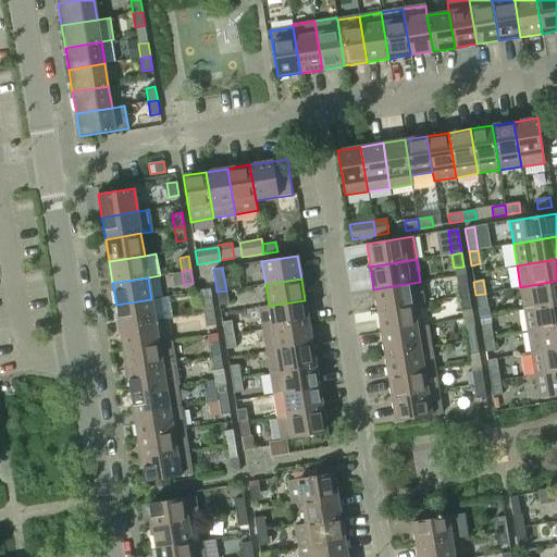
[(556,281),(520,287),(524,309),(556,304),(556,281)]
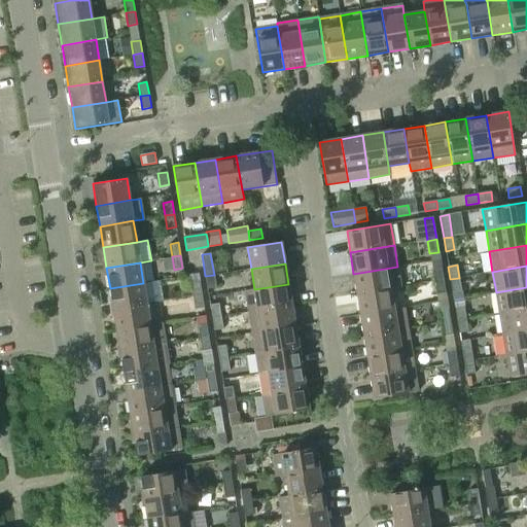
[(353,274),(357,294),(391,288),(400,287),(397,267),(353,274)]
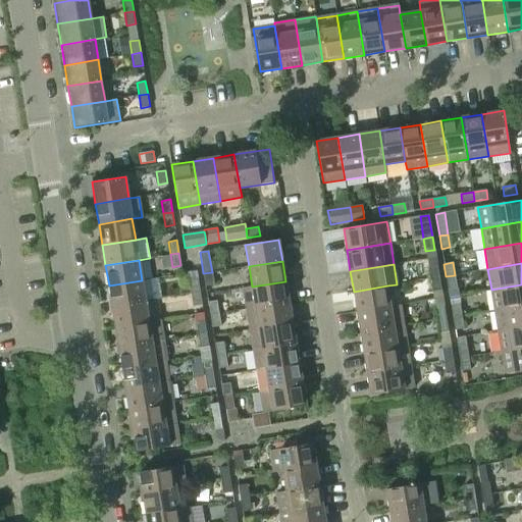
[(428,266),(430,279),(438,277),(436,265),(428,266)]
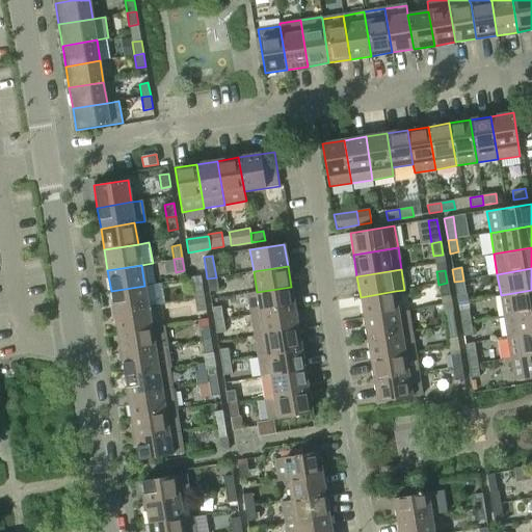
[(216,277),(207,278),(209,292),(218,291),(216,277)]
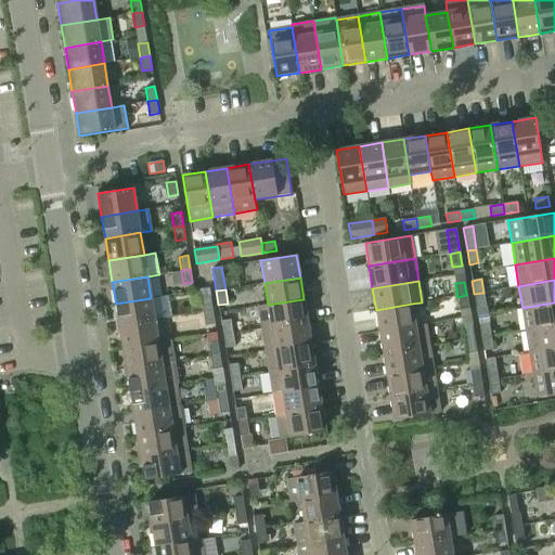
[(483,293),(474,294),(476,308),(486,306),(483,293)]
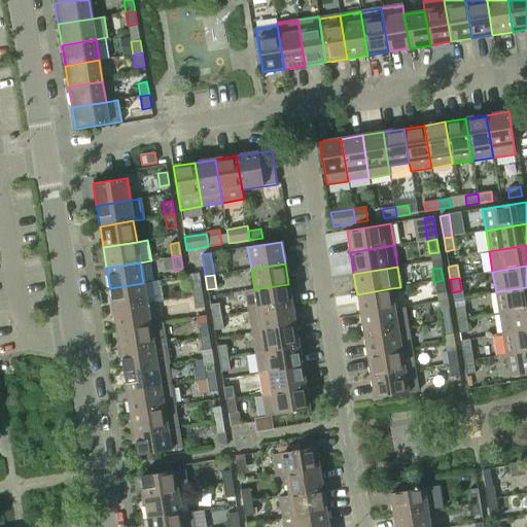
[(443,280),(434,282),(436,294),(446,293),(443,280)]
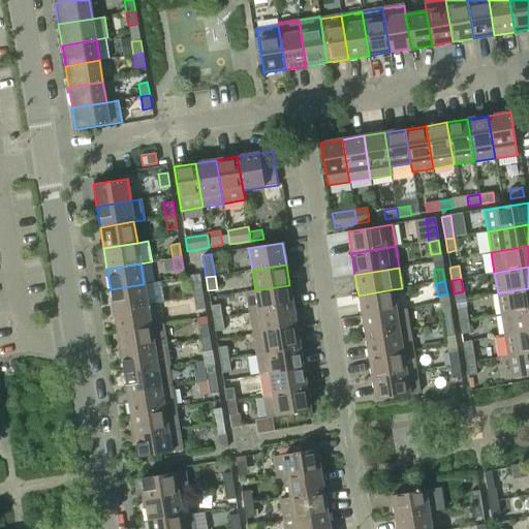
[(191,284),(193,297),(203,296),(200,282),(191,284)]
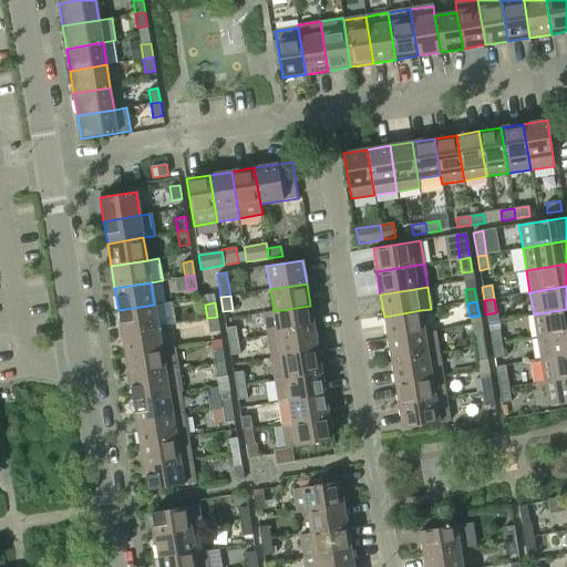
[(119,310),(122,332),(158,327),(154,305),(119,310)]
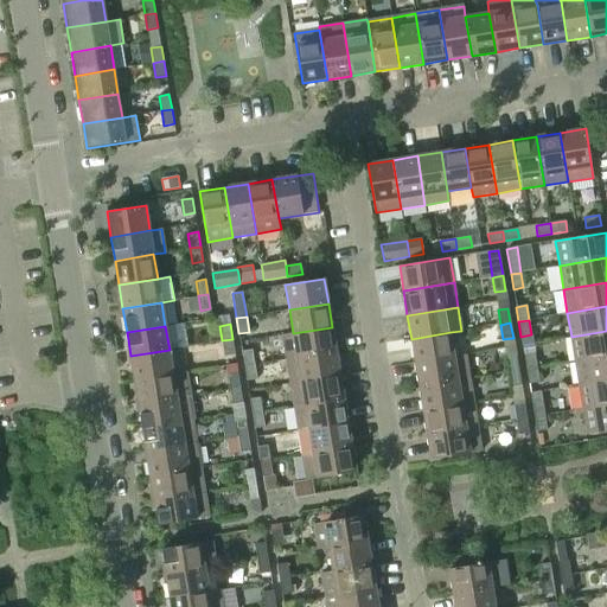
[(282,336),(286,359),(336,351),(332,327),(293,333),(282,336)]
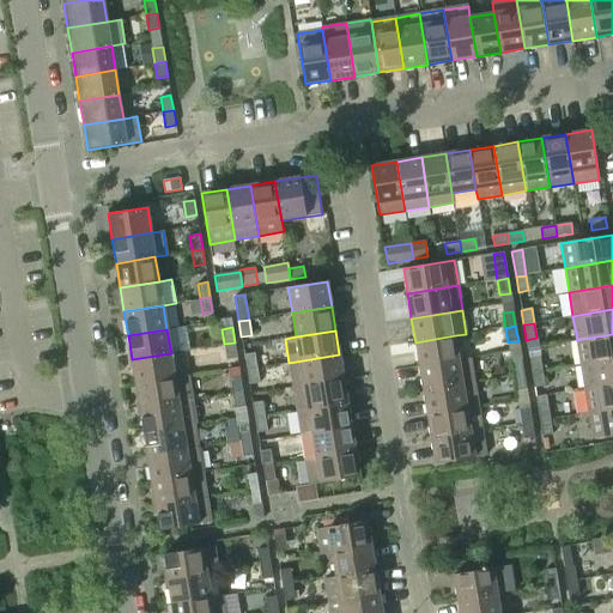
[(612,334),(577,340),(581,365),(612,359),(612,334)]
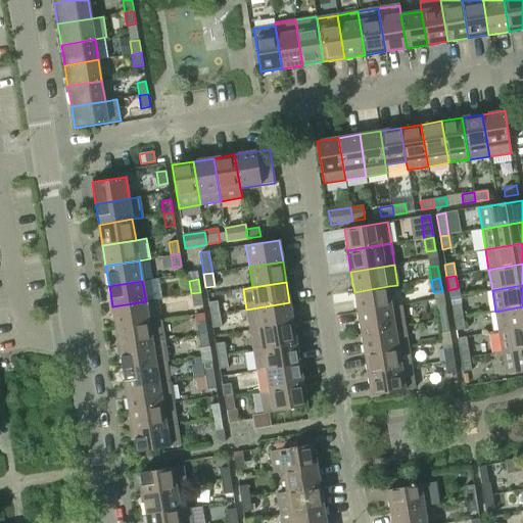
[(354,292),(358,313),(391,306),(388,286),(354,292)]
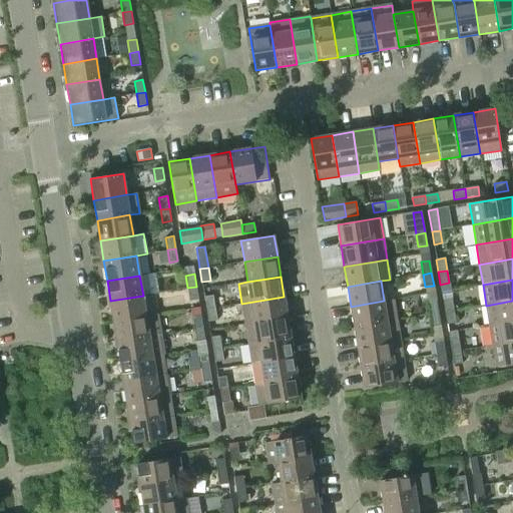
[(196,287),(187,288),(189,301),(198,299),(196,287)]
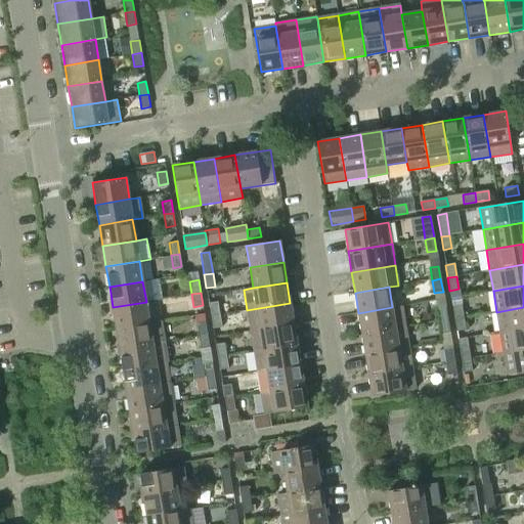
[(113,307),(116,329),(149,322),(146,302),(113,307)]
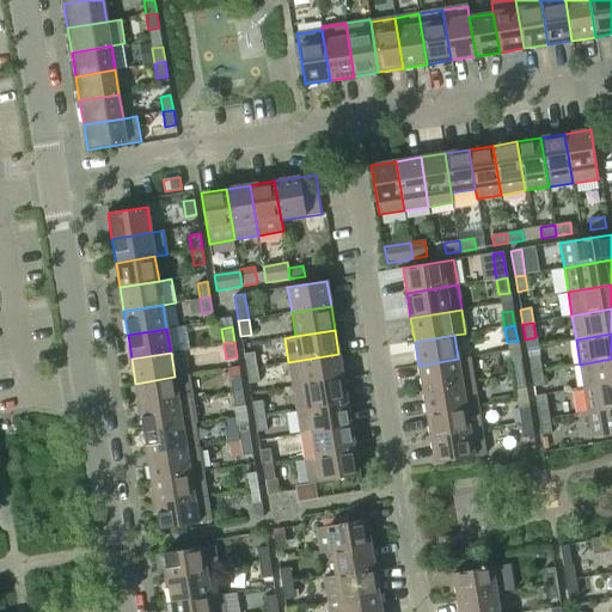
[(244,354),(246,369),(256,367),(254,353),(244,354)]
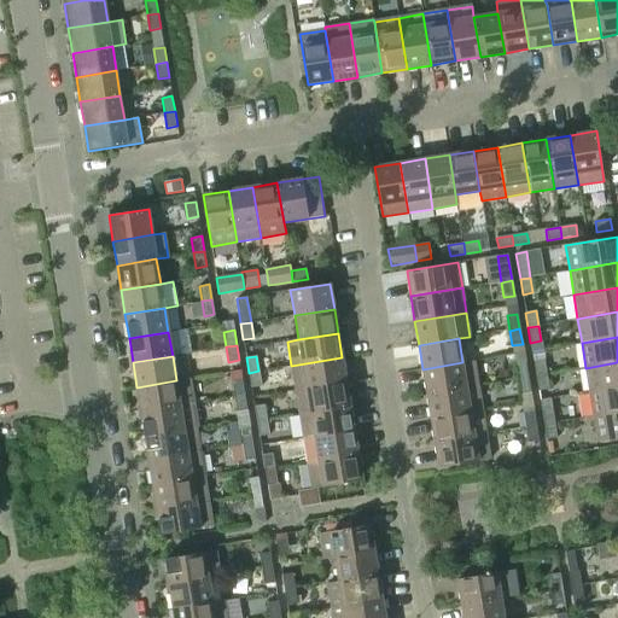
[(291,366),(295,390),(347,382),(342,357),(291,366)]
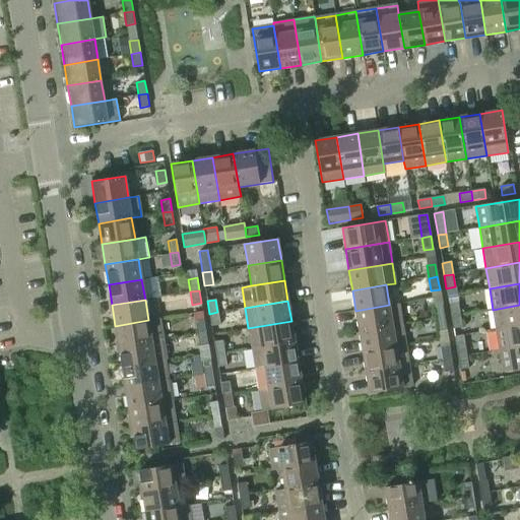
[(449,304),(451,316),(460,315),(458,302),(449,304)]
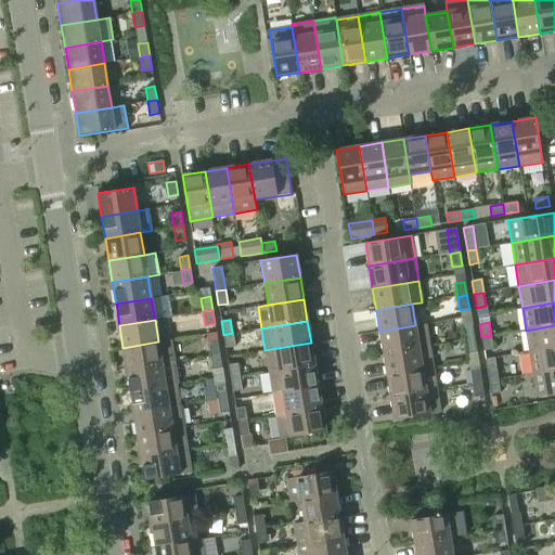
[(379,332),(383,353),(429,346),(426,324),(415,325),(379,332)]
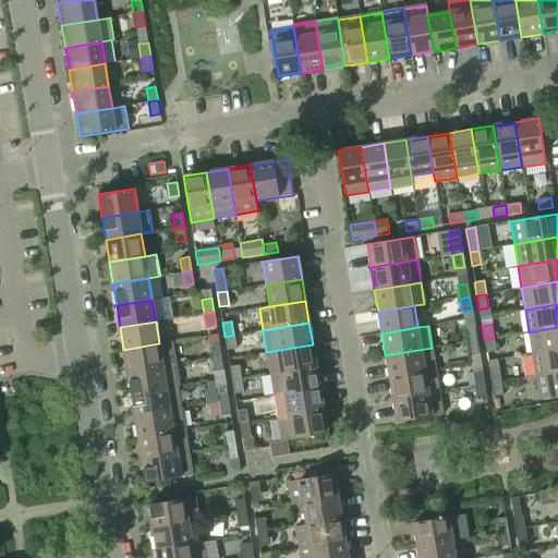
[(464,328),(466,342),(476,340),(474,327),(464,328)]
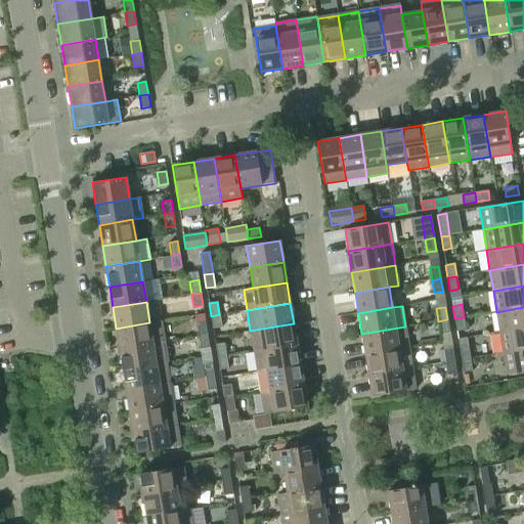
[(523,307),(496,312),(499,333),(523,328),(523,307)]
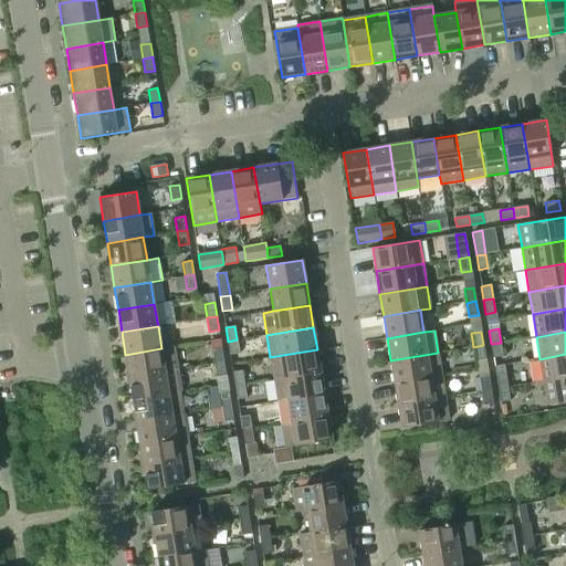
[(237,339),(228,342),(230,355),(239,354),(237,339)]
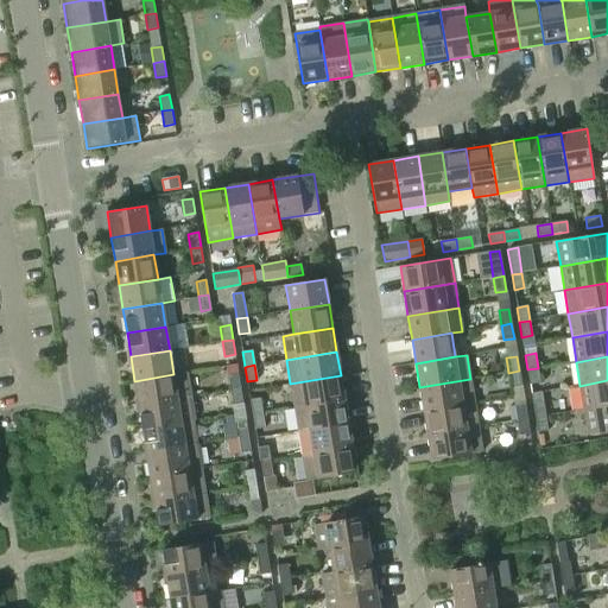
[(538,368),(527,369),(530,385),(540,382),(538,368)]
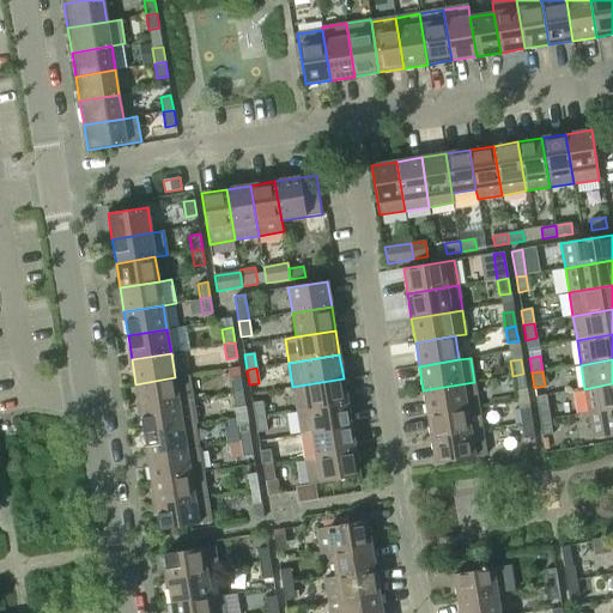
[(523,374),(513,376),(515,390),(526,389),(523,374)]
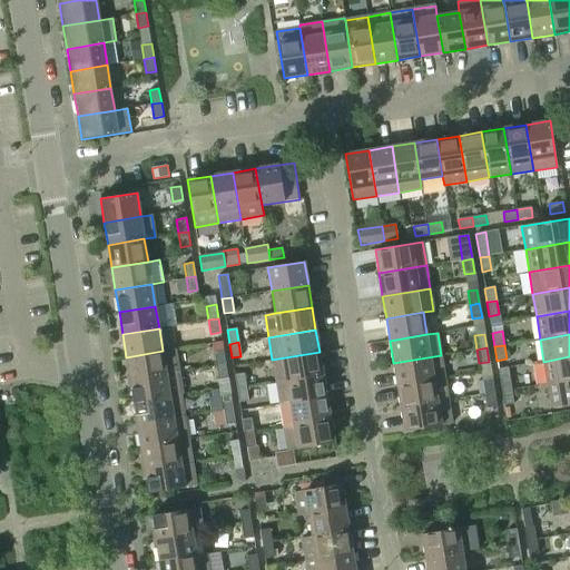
[(126,357),(129,380),(177,372),(174,350),(163,351),(126,357)]
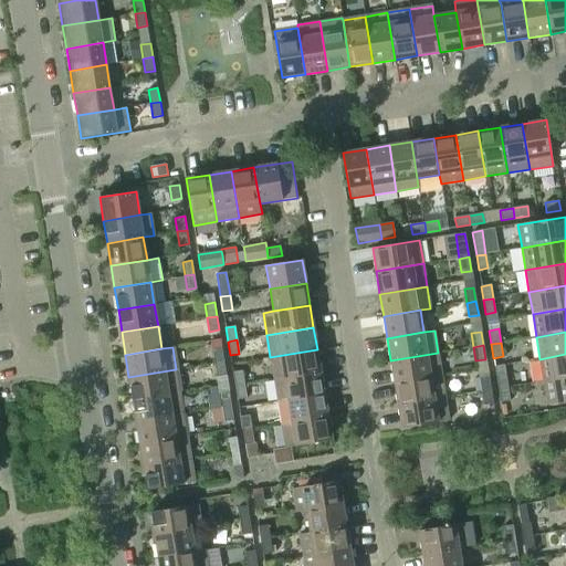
[(212,349),(215,363),(223,362),(221,347),(212,349)]
